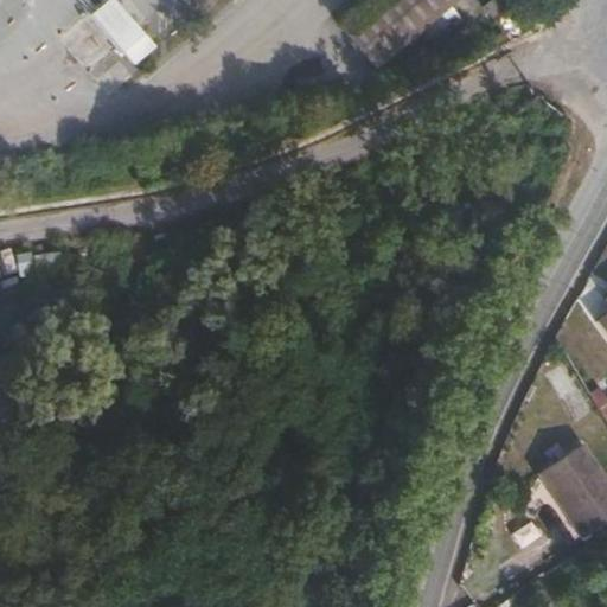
[(107,0),(98,0),(83,13),(125,62),(145,45),(107,0)]
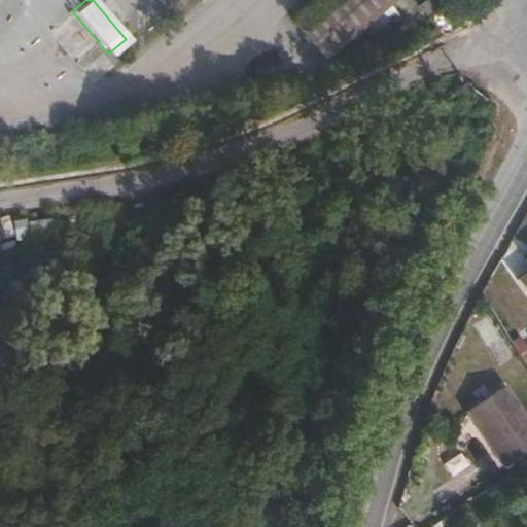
[(329,0),(297,27),(325,60),(396,0),(329,0)]
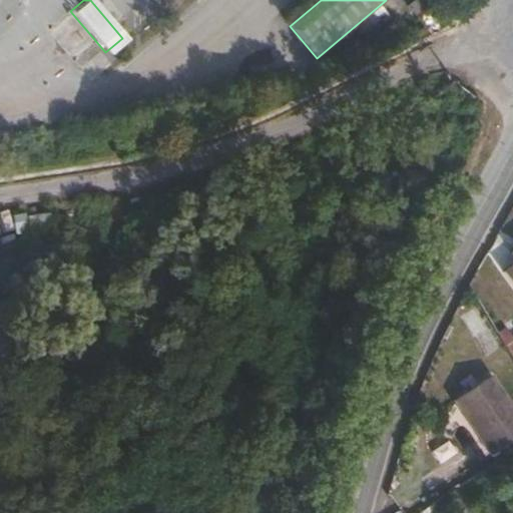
[(380,5),(357,25),(367,36),(390,16),(380,5)]
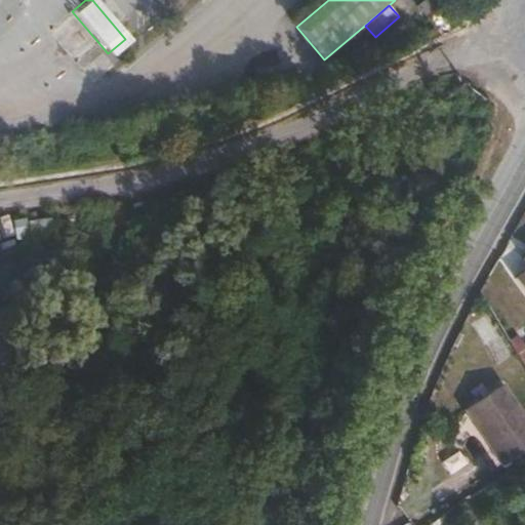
[(126,162),(147,157),(145,150),(124,155),(126,162)]
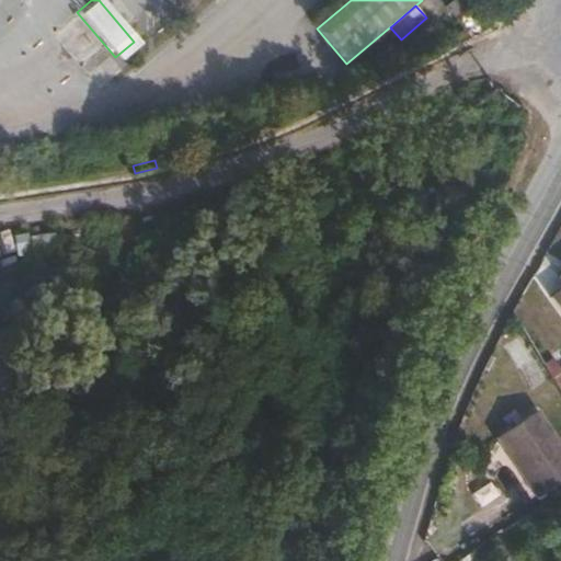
[(560,282),(547,294),(560,315),(560,282)]
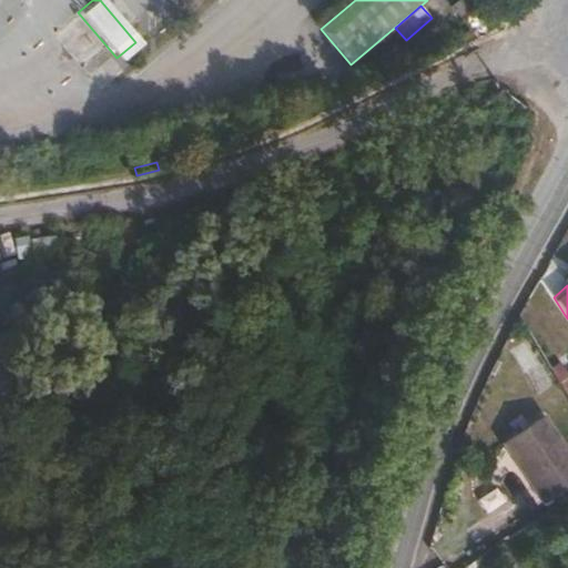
[(567,437),(551,412),(503,444),(540,500),(541,500),(567,482),(567,437)]
